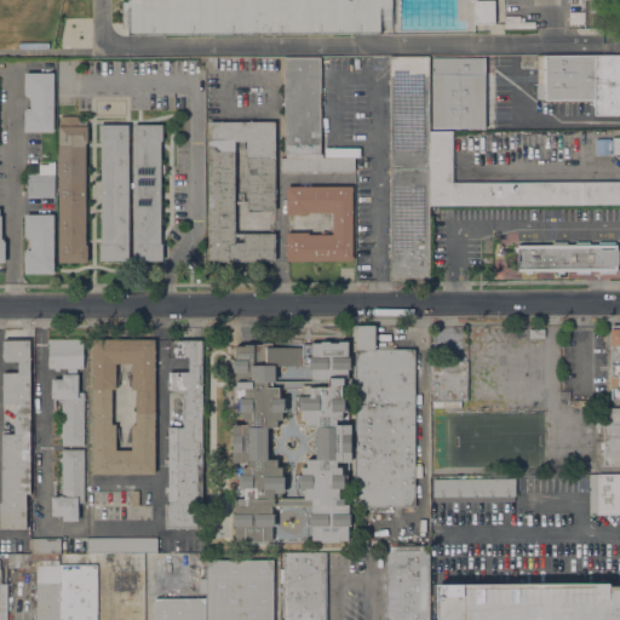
[(392,0),(392,9),(380,9),(380,34),(127,35),(127,9),(121,9),(121,1),(127,1),(127,0),(392,0)]
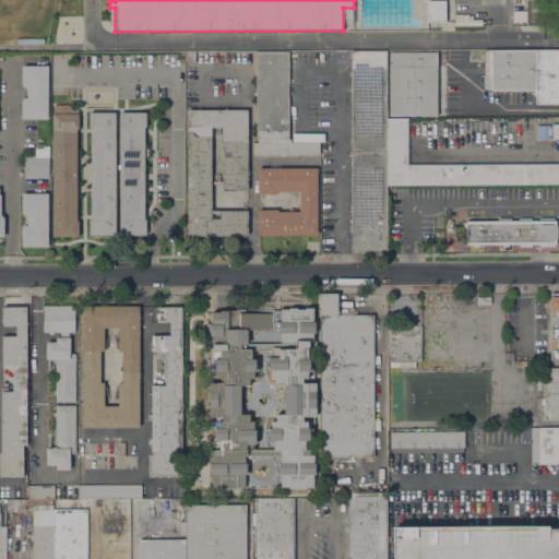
[(427,0),(445,0),(445,22),(444,22),(428,22),(427,0)]
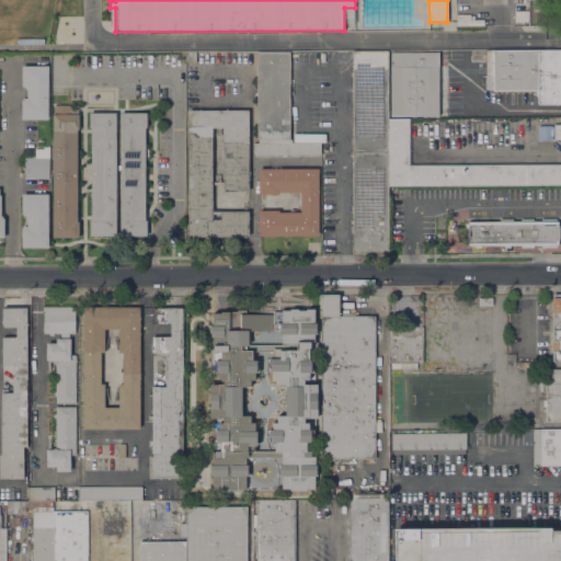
[(527,0),(528,24),(541,24),(540,0),(527,0)]
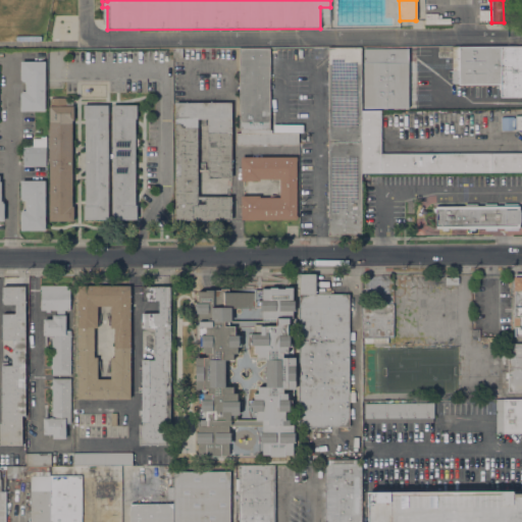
[(425,24),(425,13),(437,13),(437,18),(450,18),(450,24),(425,24)]
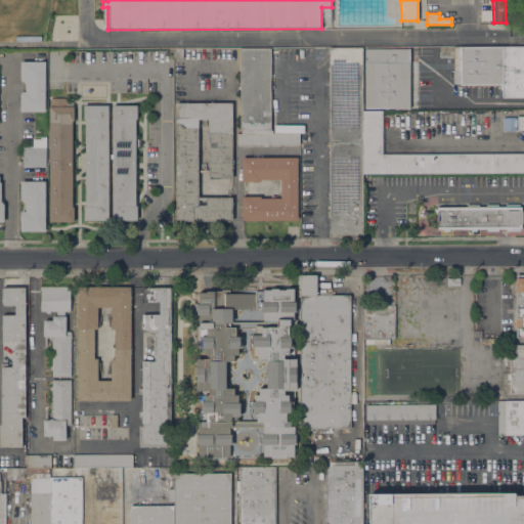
[(523,46),(523,98),(503,98),(503,97),(503,89),(500,89),(500,85),(470,85),(461,85),(461,83),(453,83),(453,46),(523,46)]
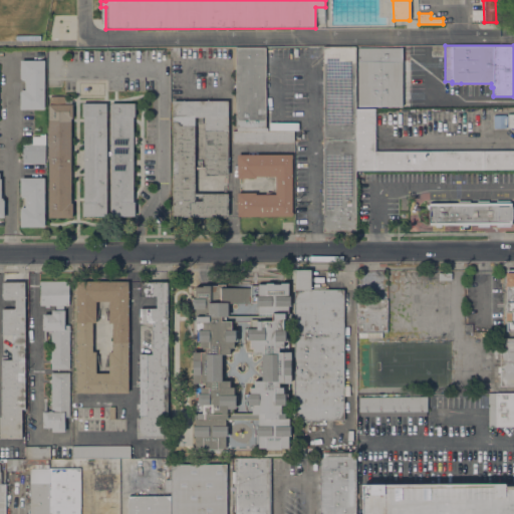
[(355,232),(324,232),(323,46),(354,46),(355,232)]
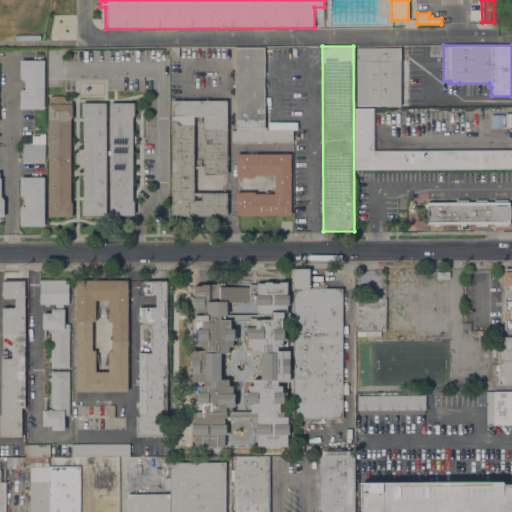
[(357,48),(357,47),(386,47),(399,47),(400,47),(400,106),(356,106),(356,61),(355,48),(357,48)]
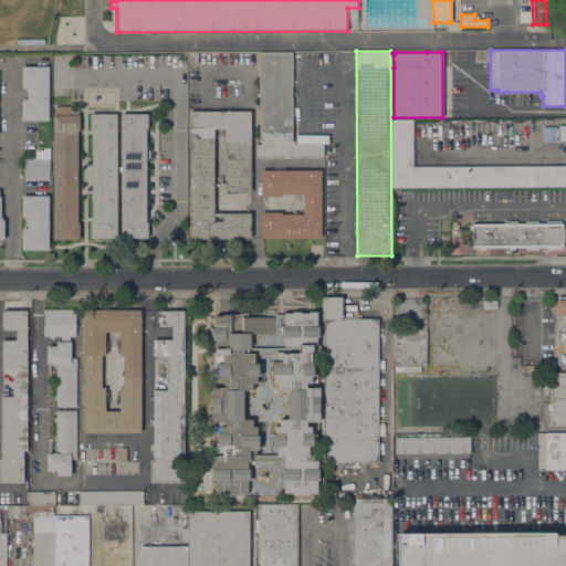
[(198,62),(188,62),(188,53),(198,53),(198,62)]
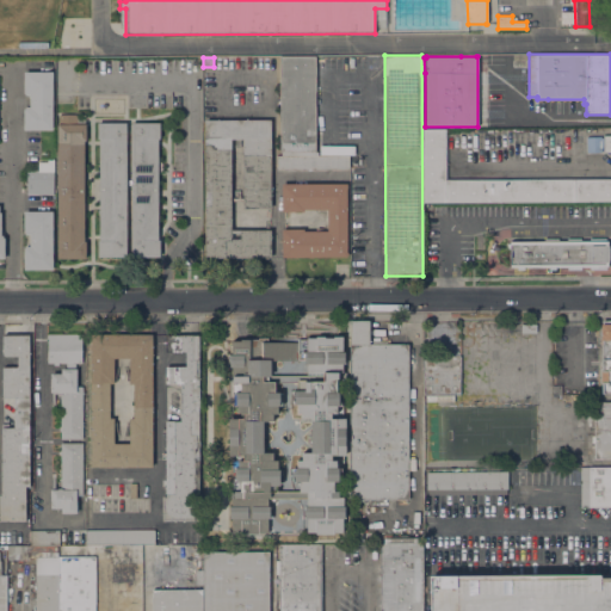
[(315,152),(279,152),(279,57),(315,57),(315,152)]
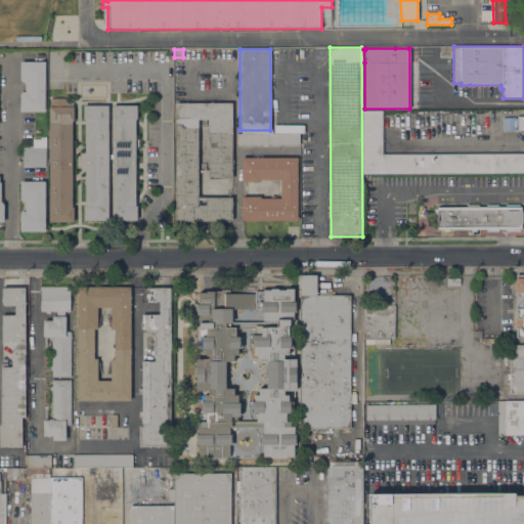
[(45,112),(20,112),(20,93),(23,93),(23,91),(26,91),(26,82),(22,82),(22,81),(20,81),(20,61),(45,61),(45,112)]
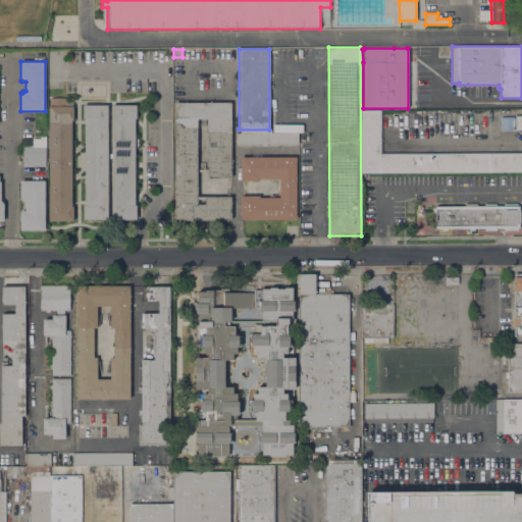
[(50,98),(66,98),(66,106),(73,106),(73,120),(72,120),(71,206),(73,206),(73,221),(49,221),(50,98)]
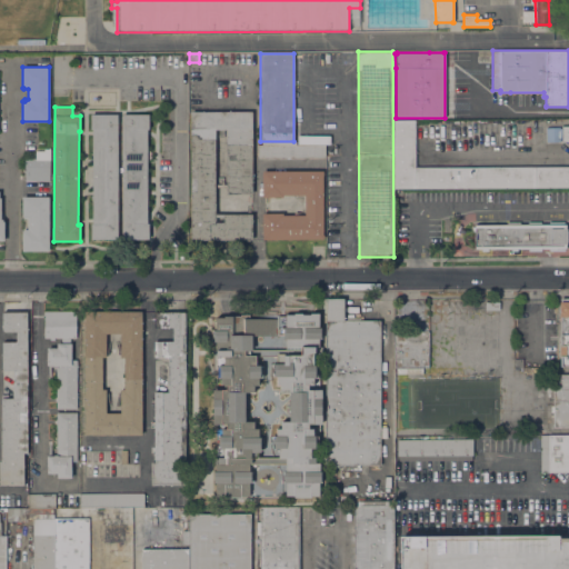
[(190,111),(251,111),(252,195),(227,195),(227,129),(216,130),(216,215),(252,215),(252,240),(191,240),(190,111)]
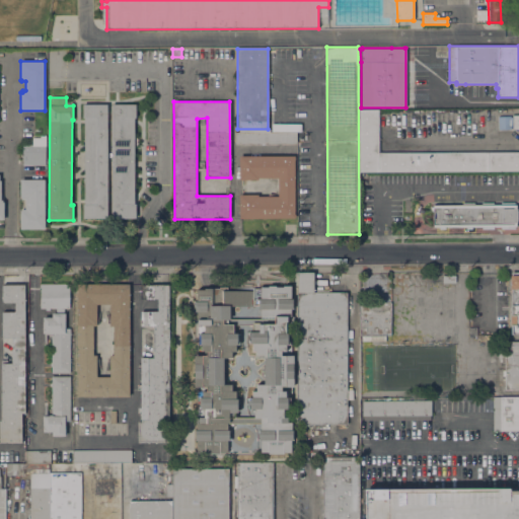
[(107,218),(83,218),(83,204),(84,204),(84,118),(83,118),(83,104),(107,104),(107,218)]
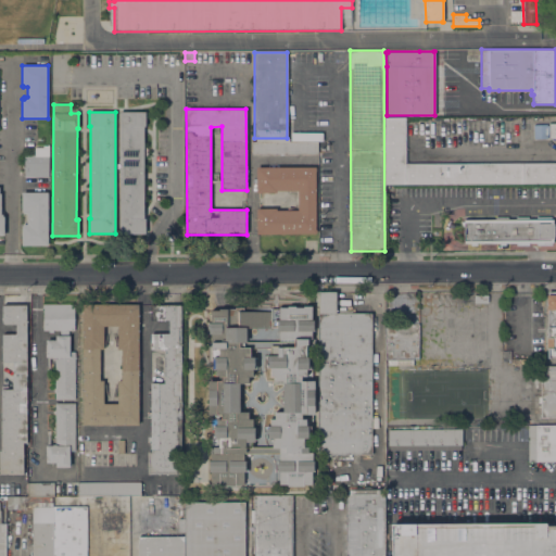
[(119,112),(146,112),(146,126),(143,126),(143,218),(146,218),(146,234),(119,234),(119,112)]
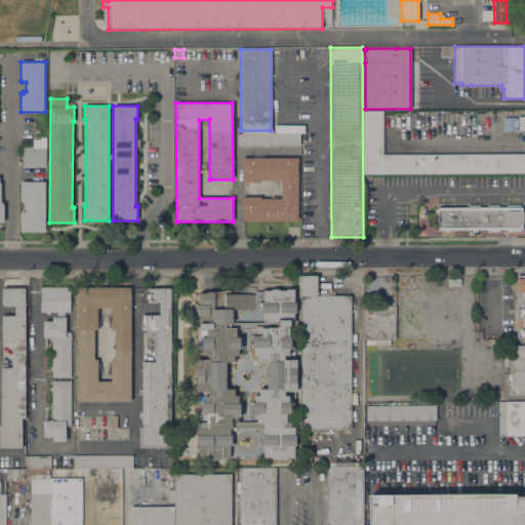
[(524,173),(364,173),(364,111),(384,111),(384,154),(524,154),(524,173)]
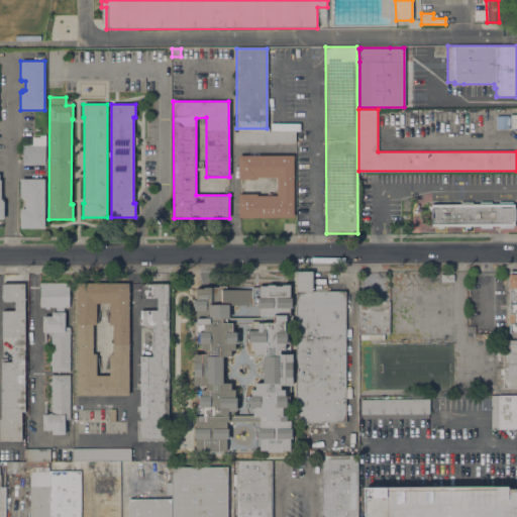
[(509,115),(509,128),(497,129),(496,116),(509,115)]
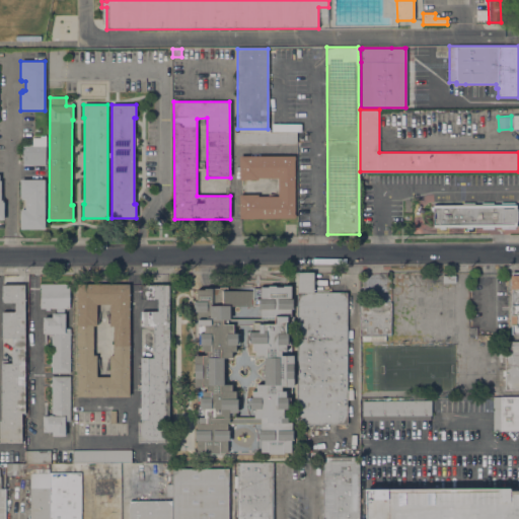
[(296,133),(296,144),(235,144),(234,134),(296,133)]
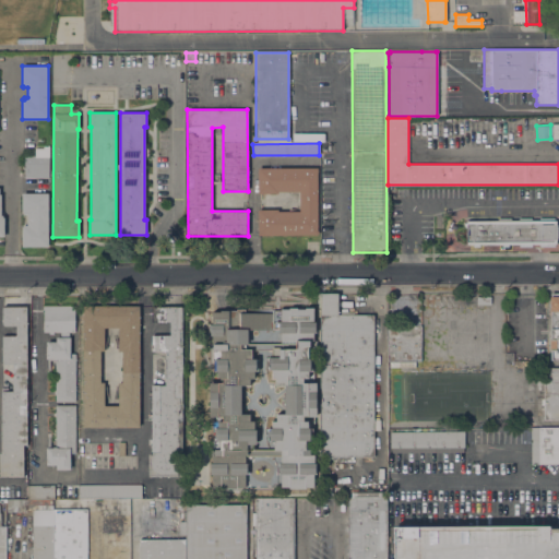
[(49,146),(49,178),(24,178),(24,156),(35,156),(35,154),(34,154),(34,152),(35,152),(35,149),(44,149),(44,146),(49,146)]
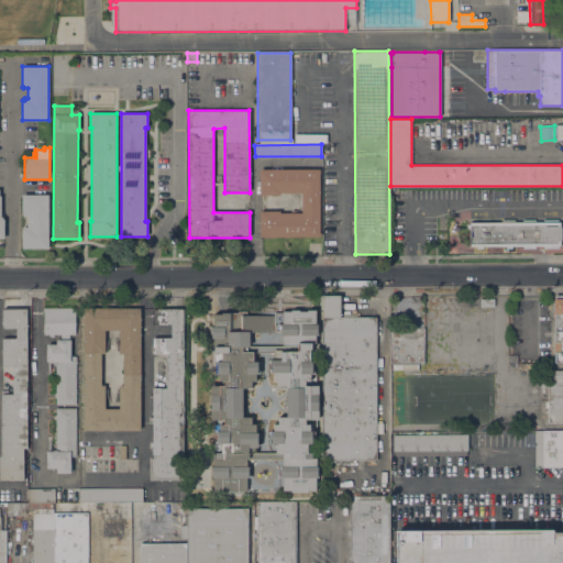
[(320,169),(320,174),(320,232),(320,238),(260,236),(260,211),(280,211),(280,212),(301,212),(301,194),(280,194),(280,195),(260,195),(260,169),(320,169)]
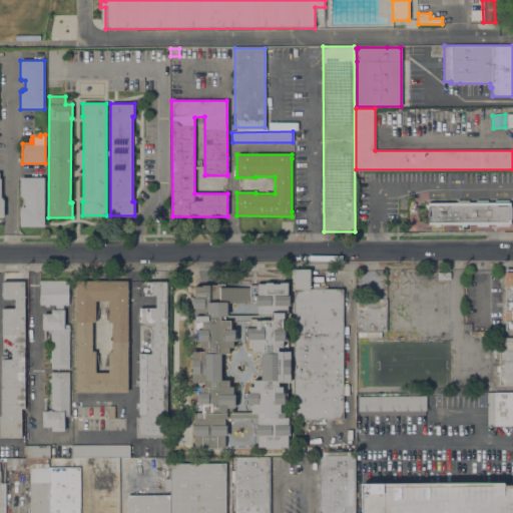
[(44,226),(20,226),(20,208),(21,208),(21,207),(24,207),(24,196),(21,196),(21,195),(20,195),(20,177),(44,177),(44,226)]
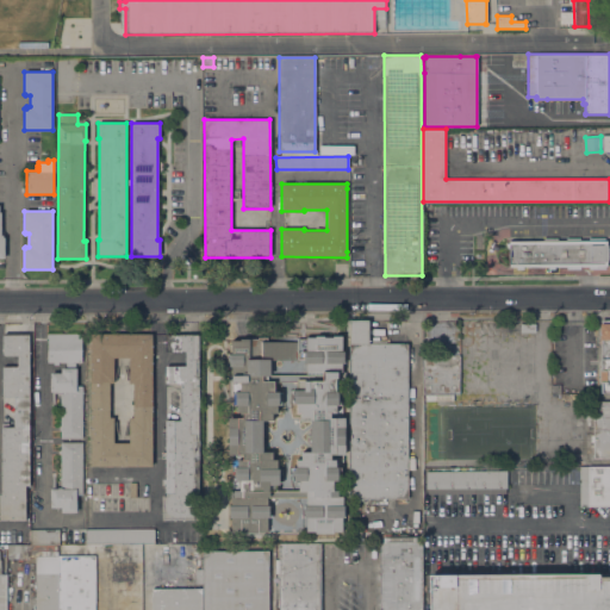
[(609,237),(609,269),(505,271),(505,265),(510,265),(509,244),(505,244),(505,237),(609,237)]
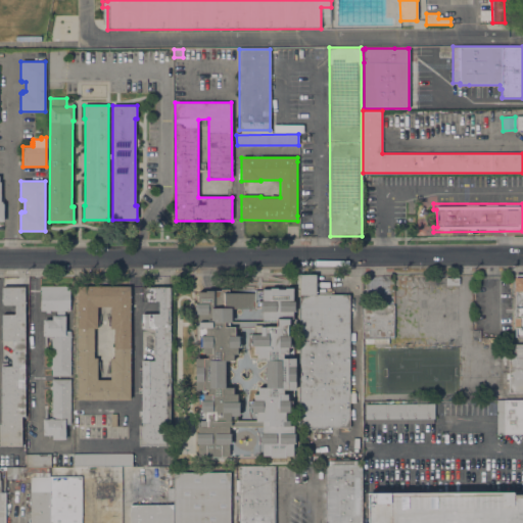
[(316,294),(349,294),(349,427),(299,427),(299,275),(316,275),(316,294)]
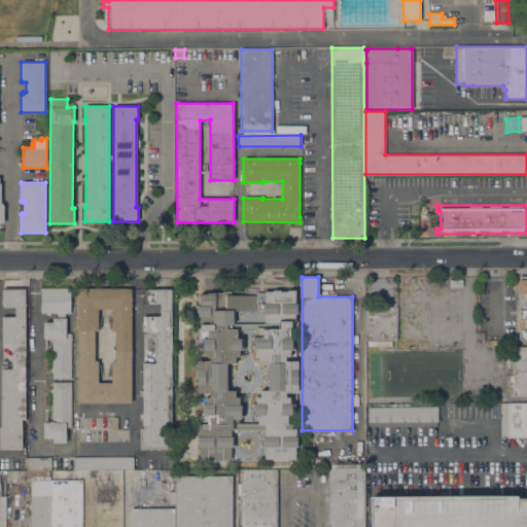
[(517,340),(526,339),(526,278),(517,279),(517,340)]
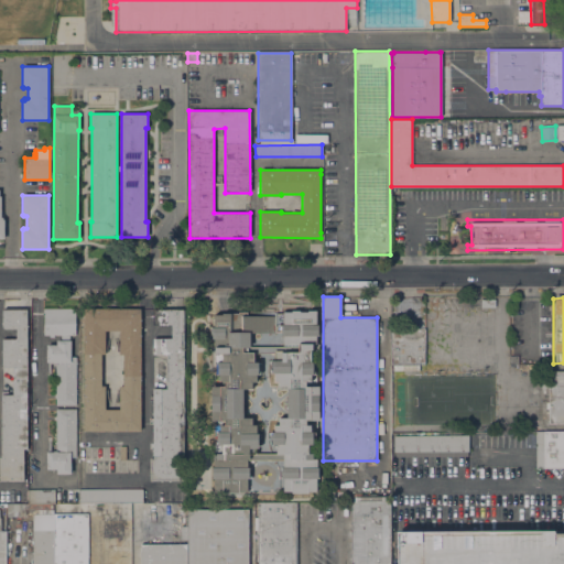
[(481,307),(480,299),(495,299),(496,307),(481,307)]
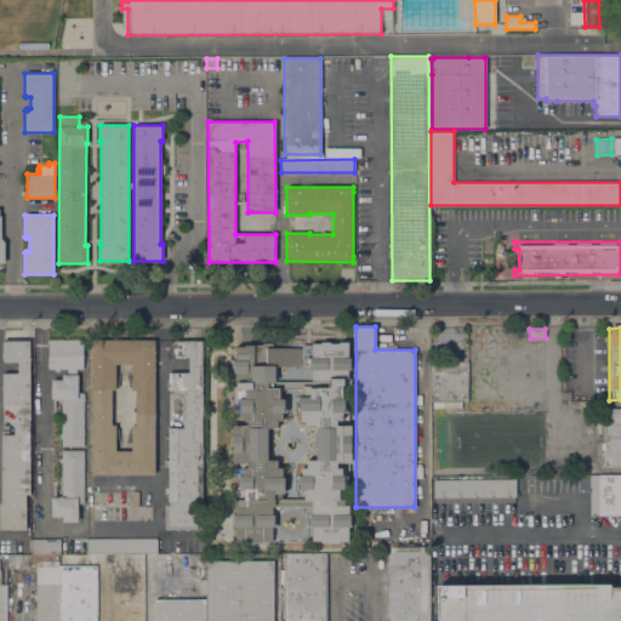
[(84,340),(84,369),(60,369),(60,371),(55,371),(55,369),(49,369),(49,340),(84,340)]
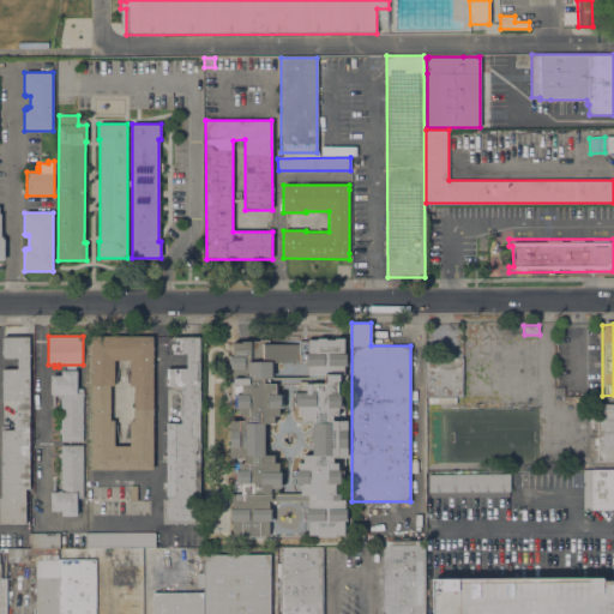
[(91,469),(91,336),(154,336),(154,469),(91,469)]
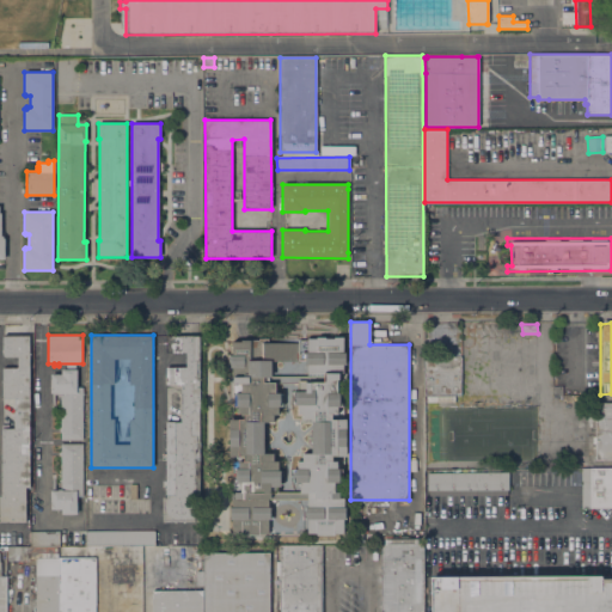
[(30,487),(25,487),(25,521),(0,521),(0,496),(1,496),(1,428),(14,428),(14,399),(2,399),(2,368),(18,368),(18,356),(2,356),(2,336),(29,336),(30,487)]
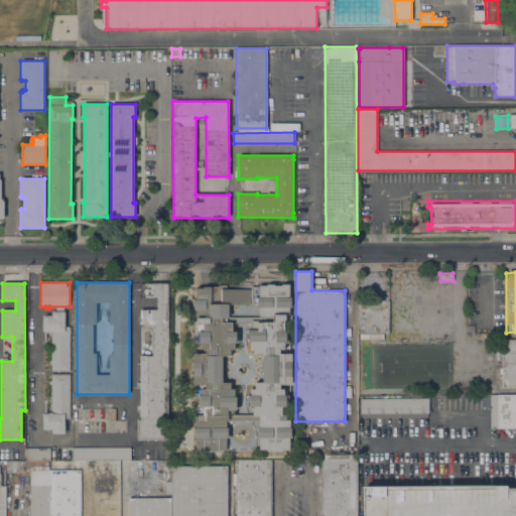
[(140,283),(168,283),(168,439),(137,439),(137,419),(140,419),(140,410),(137,410),(137,405),(140,405),(140,387),(137,387),(137,382),(140,382),(140,367),(137,367),(137,362),(140,362),(140,356),(152,356),(152,324),(140,324),(140,309),(157,309),(157,297),(140,297),(140,283)]
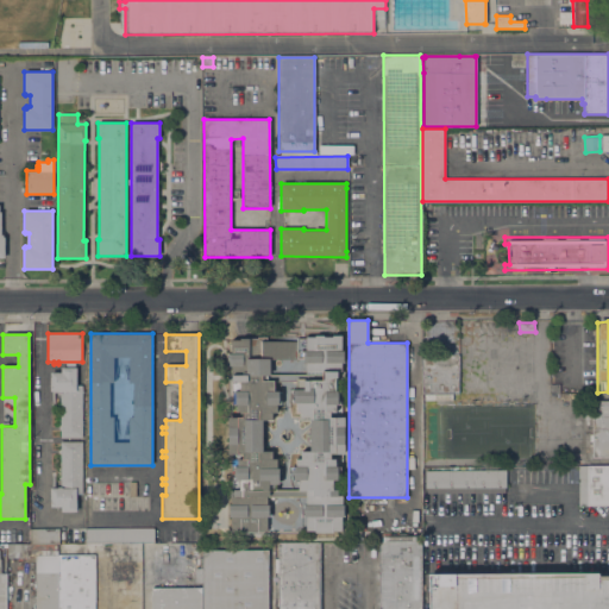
[(258,531),(258,533),(240,533),(240,531),(231,531),(231,516),(230,516),(230,504),(231,504),(231,490),(239,490),(239,479),(236,479),(233,479),(233,466),(237,466),(237,459),(243,459),(243,454),(228,454),(228,418),(243,416),(243,412),(237,412),(237,405),(233,405),(233,391),(239,391),(239,381),(232,382),(232,375),(231,375),(231,364),(227,364),(227,355),(232,355),(231,340),(240,340),(240,338),(257,338),(257,337),(267,337),(267,341),(296,341),(296,339),(306,338),(306,337),(314,337),(314,336),(324,336),(324,337),(332,337),(332,336),(341,336),(341,351),(344,351),(344,363),(341,363),(341,371),(337,371),(337,377),(336,377),(336,391),(340,391),(340,405),(338,405),(336,405),(336,412),(330,412),(330,418),(345,418),(345,453),(330,454),(330,459),(336,459),(336,466),(340,466),(340,476),(338,476),(338,479),(333,479),(333,490),(338,490),(338,496),(341,496),(343,504),(344,504),(344,516),(341,516),(341,531),(333,531),(333,533),(315,533),(315,531),(306,531),(306,516),(303,516),(303,506),(306,506),(306,490),(299,490),(299,479),(294,479),(292,479),(292,466),(296,466),(296,459),(301,459),(301,451),(311,451),(311,420),(301,420),(301,413),(296,413),(296,402),(292,402),(292,389),(296,389),(296,378),(303,378),(303,381),(322,381),(322,374),(306,374),(306,363),(303,363),(303,358),(270,358),(270,375),(267,375),(267,381),(274,381),(274,391),(281,391),(281,405),(276,405),(276,412),(272,412),(272,420),(263,420),(263,451),(272,451),(272,459),(276,459),(276,469),(281,469),(281,482),(280,482),(280,484),(276,484),(276,490),(269,490),(269,496),(267,496),(267,504),(271,504),(271,516),(269,516),(267,516),(267,531),(258,531)]
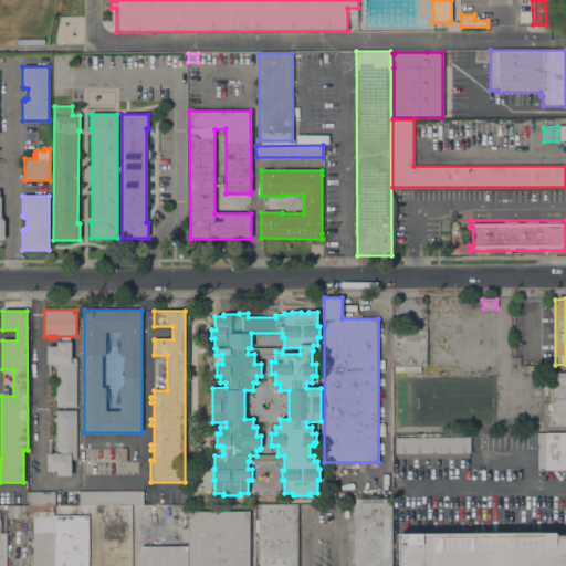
[(421,365),(421,371),(394,371),(394,366),(392,366),(392,331),(426,329),(426,365),(421,365)]
